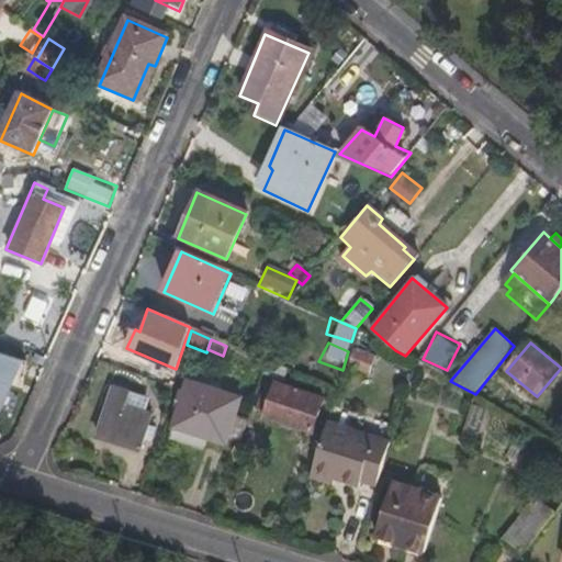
[(347,368),(368,375),(374,357),(353,350),(347,368)]
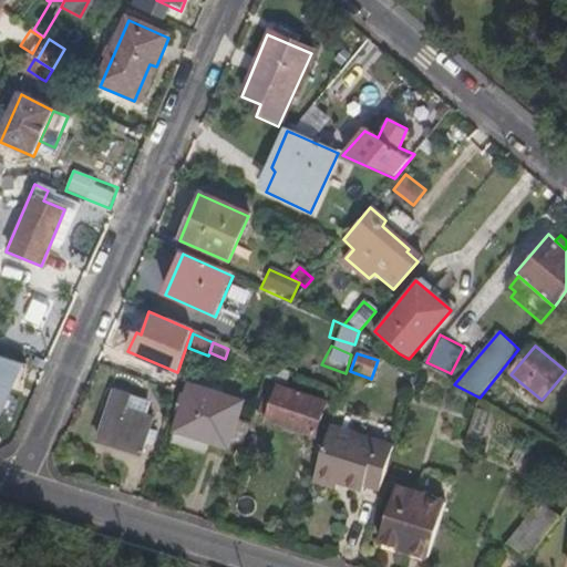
[(0,422),(16,384),(26,388),(26,368),(0,359),(0,422)]
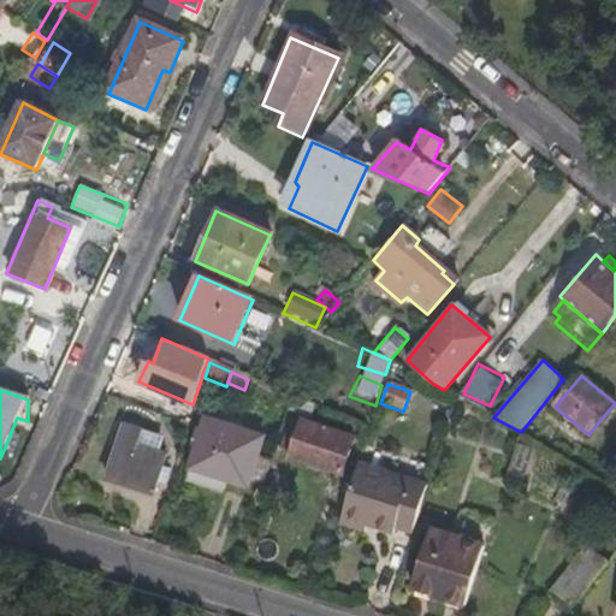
[(152,496),(167,446),(161,444),(140,438),(144,425),(144,422),(125,416),(105,480),(152,496)]
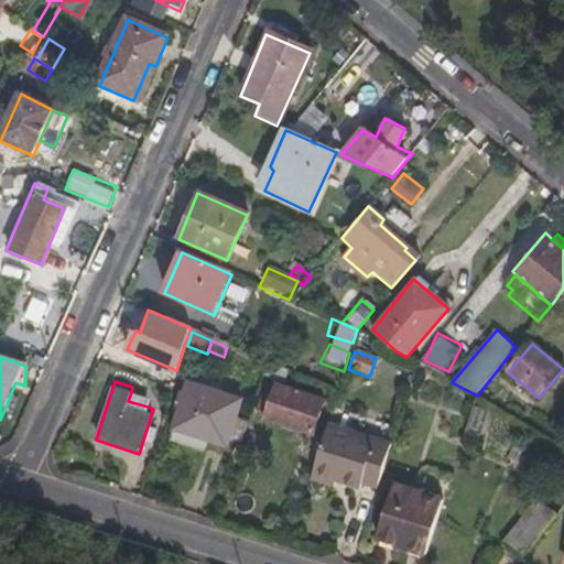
[(226,446),(240,402),(188,384),(169,441),(201,452),(205,440),(226,446)]
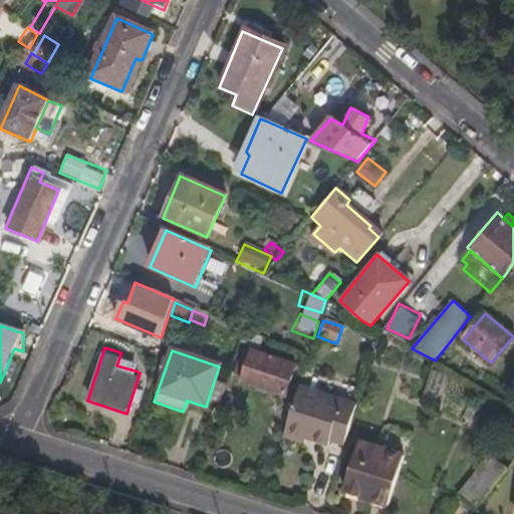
[(285,396),(293,364),(251,350),(249,353),(240,350),(231,375),(242,378),(243,381),(285,396)]
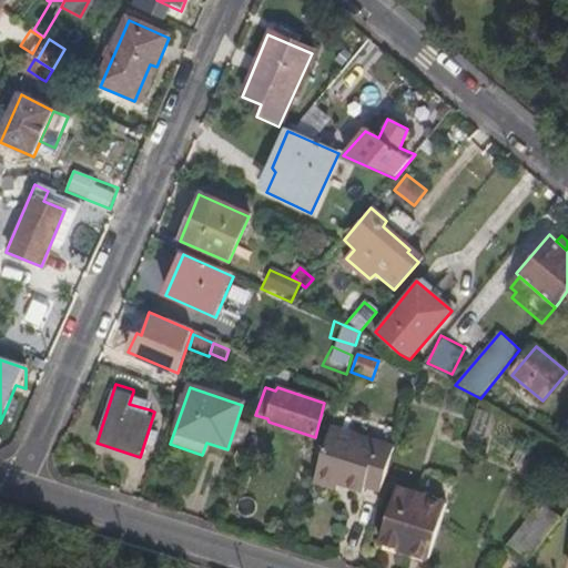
[(129,404),(149,409),(152,398),(133,392),(129,404)]
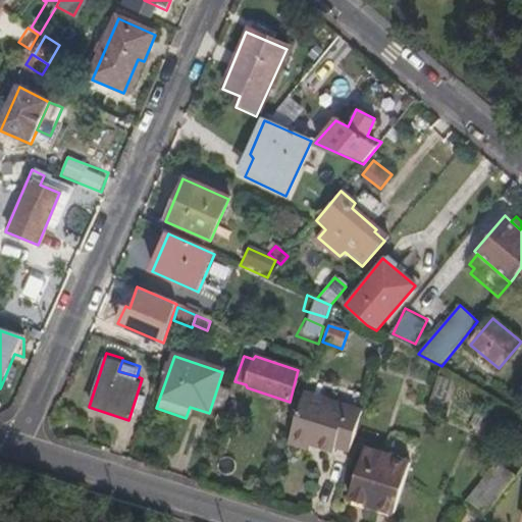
[(437,378),(427,410),(440,414),(451,382),(437,378)]
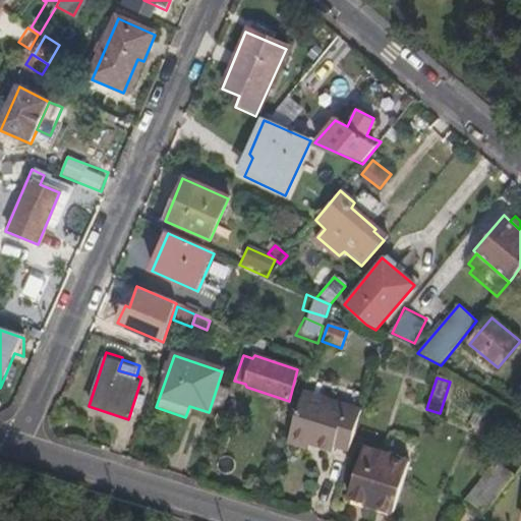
[(348,451),(361,411),(301,392),(288,437),(308,444),(332,451),(334,446),(348,451)]
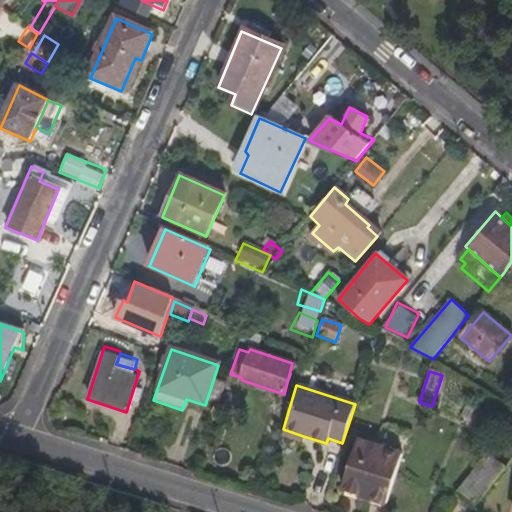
[(467,424),(474,413),(466,408),(459,419),(467,424)]
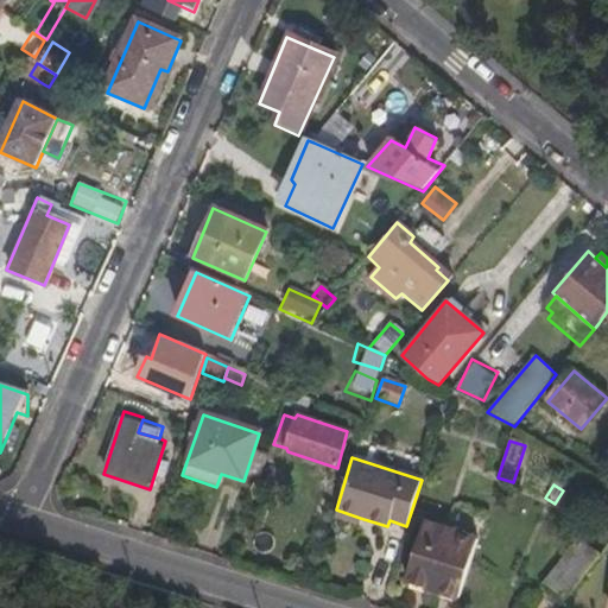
[(360,518),(336,510),(333,518),(356,525),(360,518)]
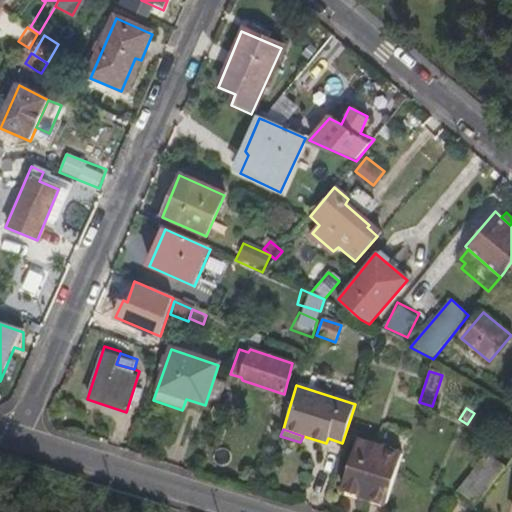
[(386,503),(401,456),(358,442),(344,490),(386,503)]
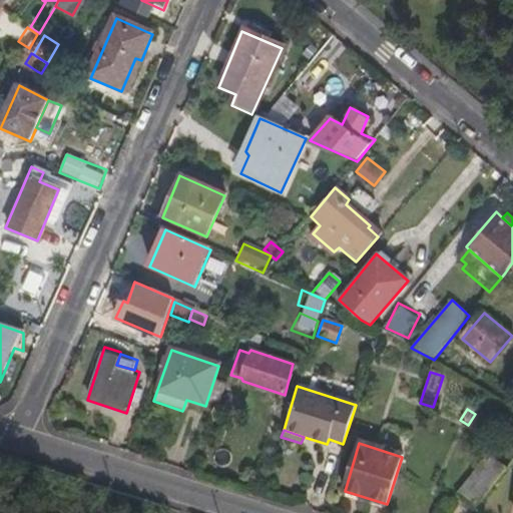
[(509,462),(512,457),(512,444),(503,457),(509,462)]
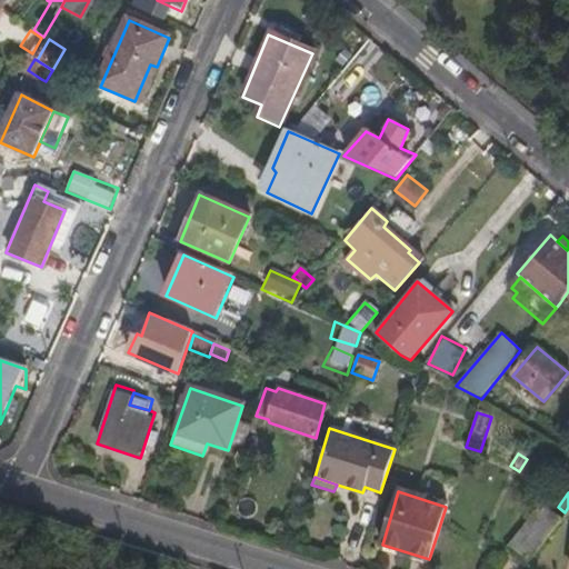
[(523,566),(559,520),(560,519),(541,505),(507,551),(523,566)]
